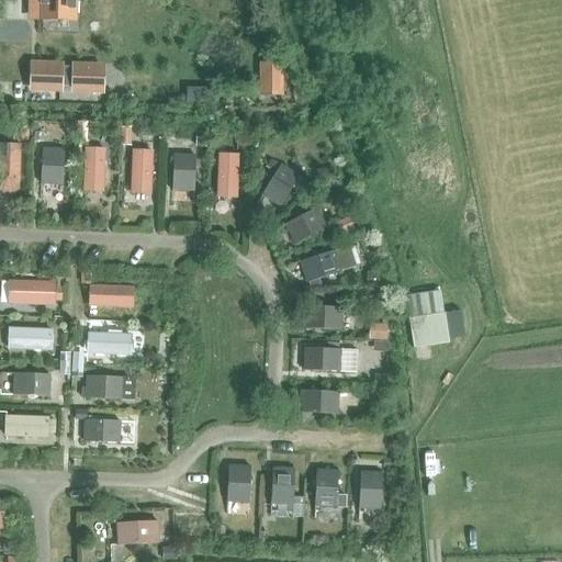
[(38,0),(38,18),(74,19),(74,0),(38,0)]
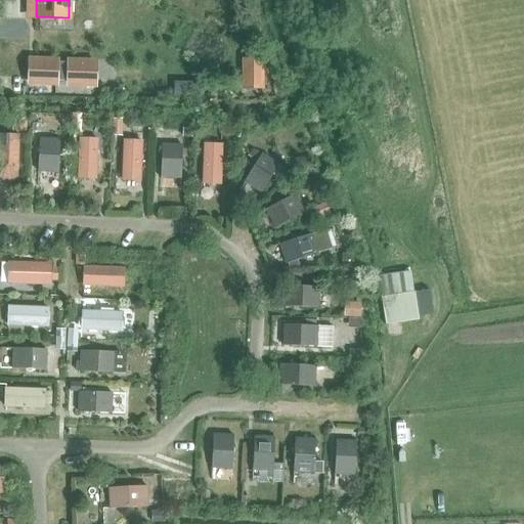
[(265,60),(243,61),(244,92),(265,91),(265,60)]
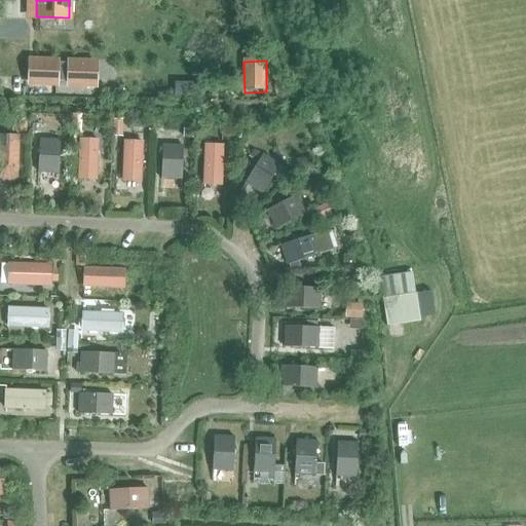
[(55,63),(30,62),(30,82),(55,83),(55,78),(69,79),(69,84),(94,84),(95,64),(70,63),(70,65),(55,65),(55,63)]
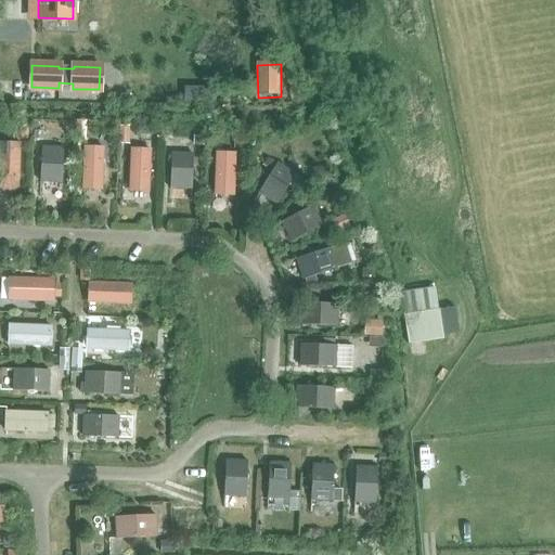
[(75,123),(75,142),(85,142),(85,123),(75,123)]
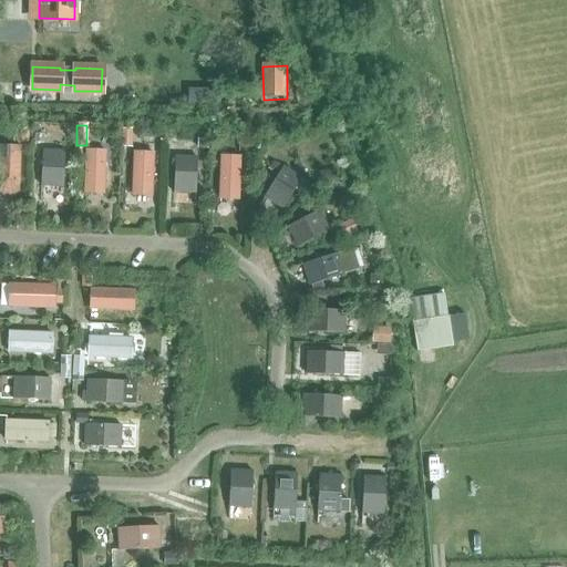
[(17,132),(17,142),(28,143),(28,133),(17,132)]
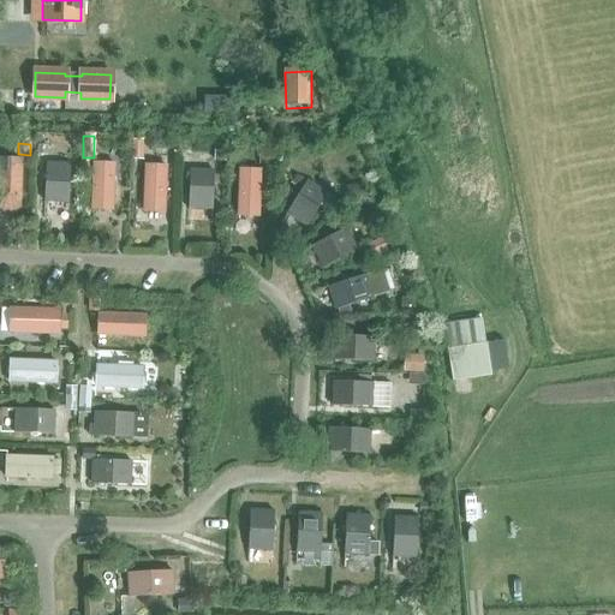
[(215,153),(215,162),(226,163),(226,153),(215,153)]
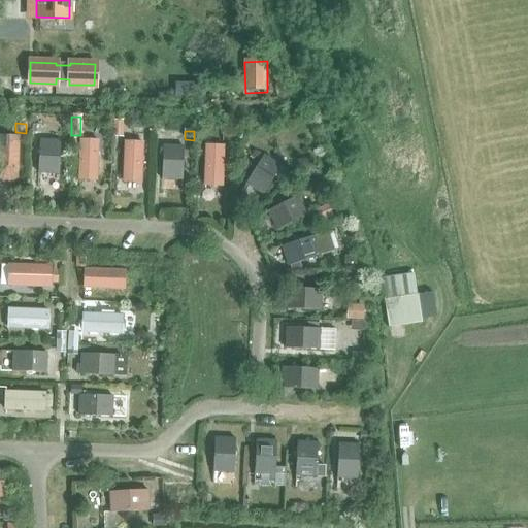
[(234,133),(223,133),(223,143),(234,143),(234,133)]
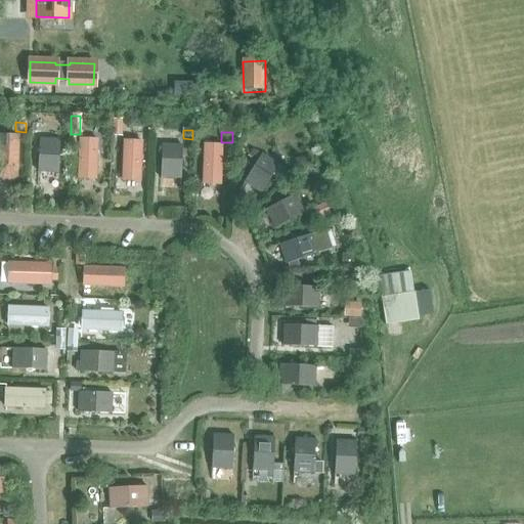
[(0,155),(0,175),(16,176),(18,136),(1,135),(0,155)]
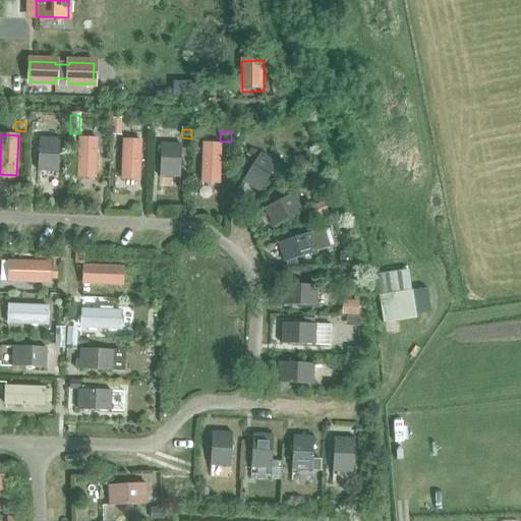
[(40,137),(39,156),(38,172),(57,173),(59,139),(40,137)]
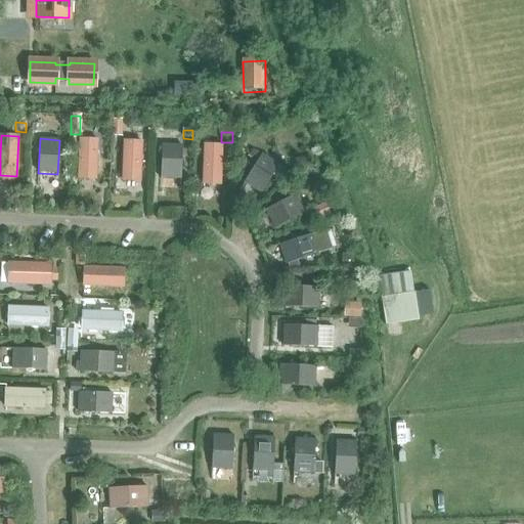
[(124,142),(123,179),(139,180),(140,142),(136,142),(136,138),(131,138),(130,142),(124,142)]
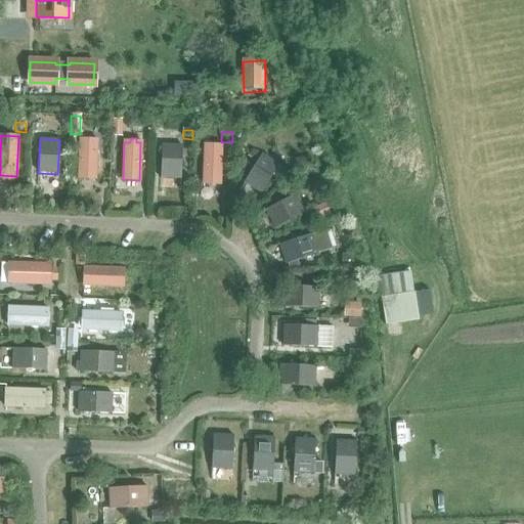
[(79,139),(78,175),(96,175),(97,139),(80,139),(79,139)]
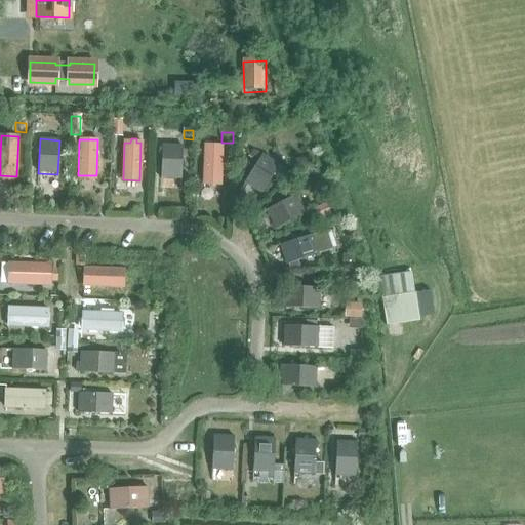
[(161,179),(180,180),(183,146),(163,145),(161,179)]
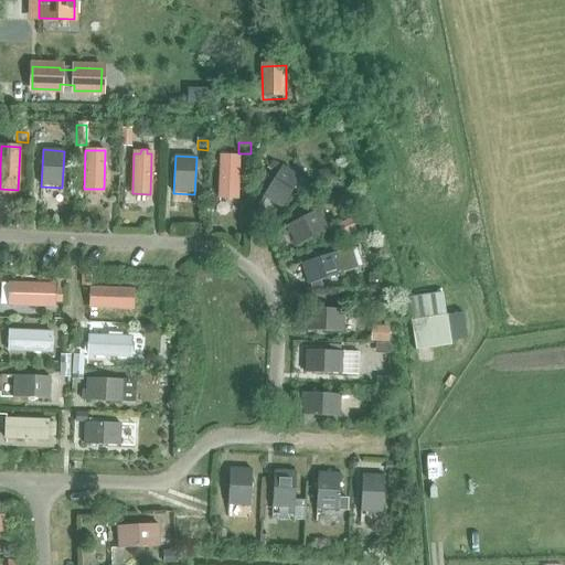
[(219,199),(238,200),(240,157),(220,156),(219,199)]
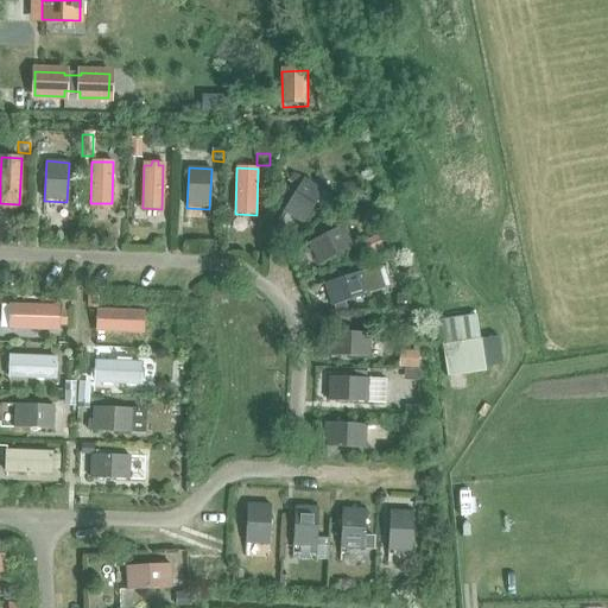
[(292,171),(286,181),(296,187),(302,177),(292,171)]
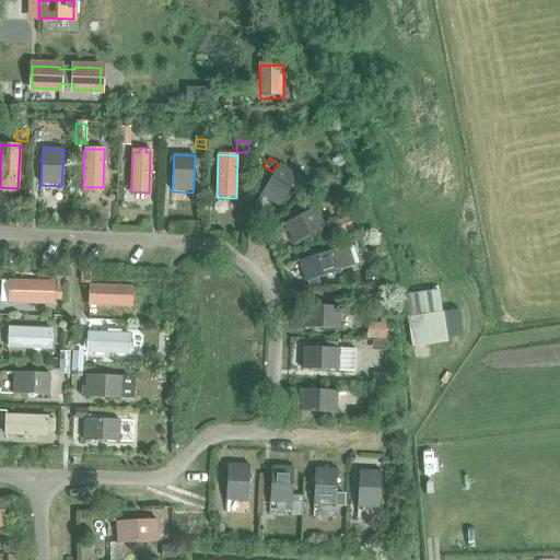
[(270,179),(260,195),(280,206),(290,188),(299,194),(306,181),(279,165),(270,179)]
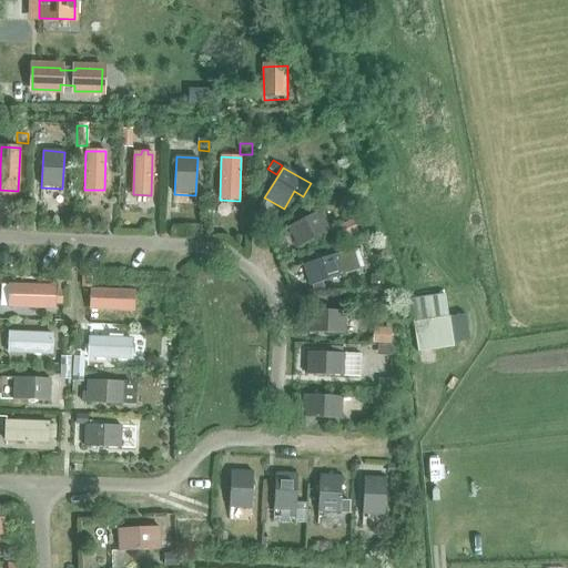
[(298,247),(330,231),(320,211),(287,227),(298,247)]
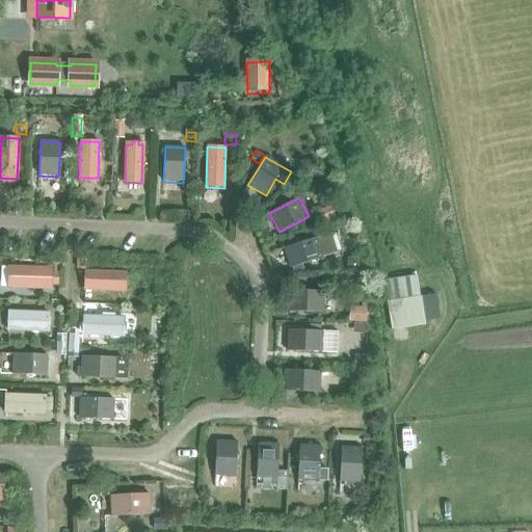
[(329,208),(317,213),(322,223),(334,219),(329,208)]
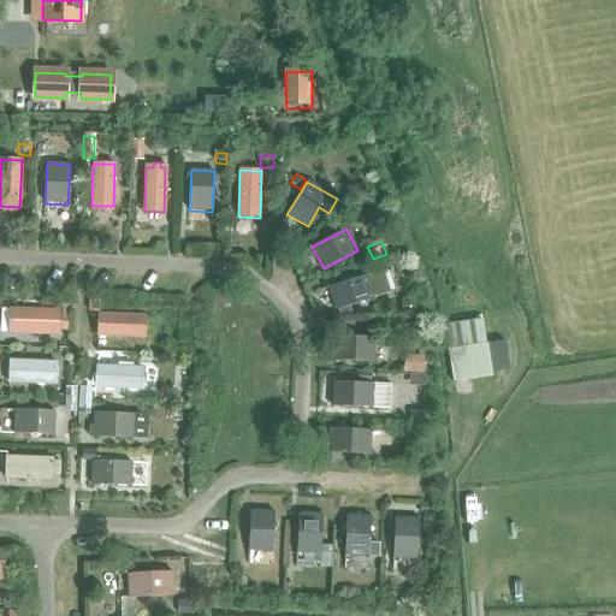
[(378,271),(330,288),(337,311),(338,309),(341,317),(353,317),(349,306),(386,295),(378,271)]
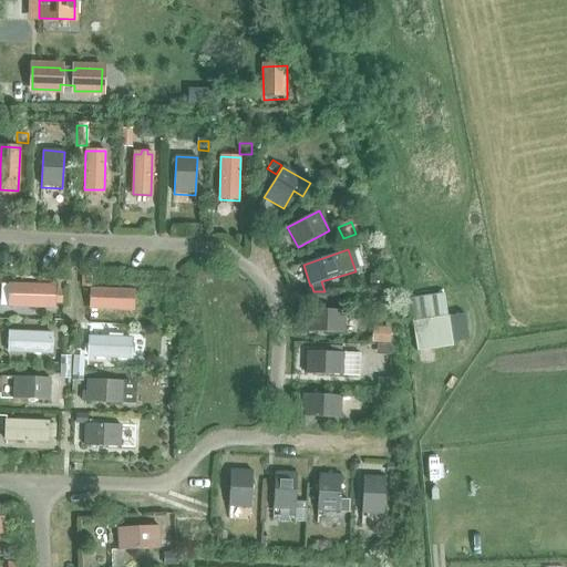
[(82,277),(81,286),(91,287),(92,277),(82,277)]
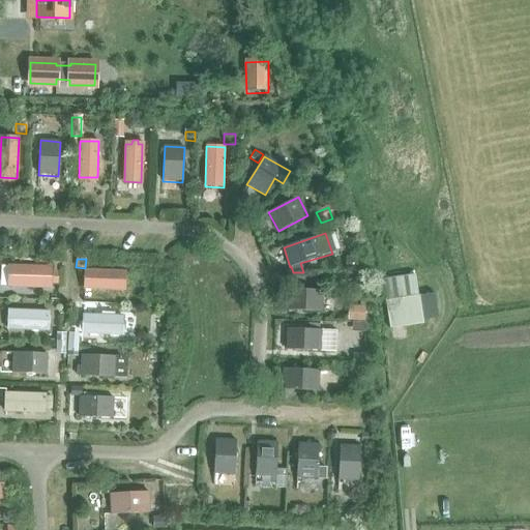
[(346,260),(345,271),(356,272),(357,261),(346,260)]
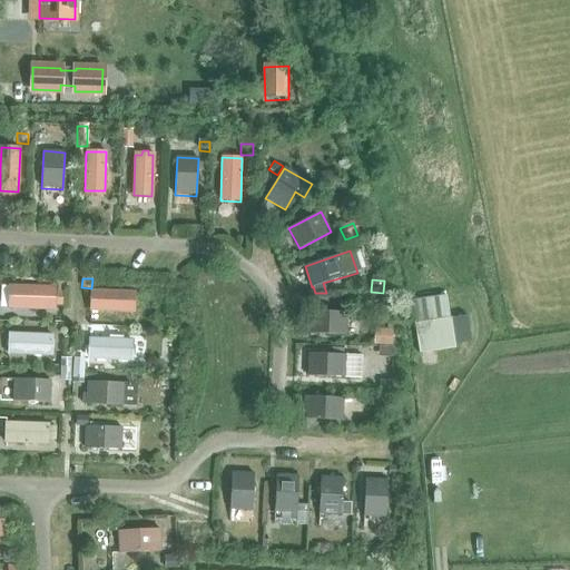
[(11,287),(10,307),(52,310),(53,290),(11,287)]
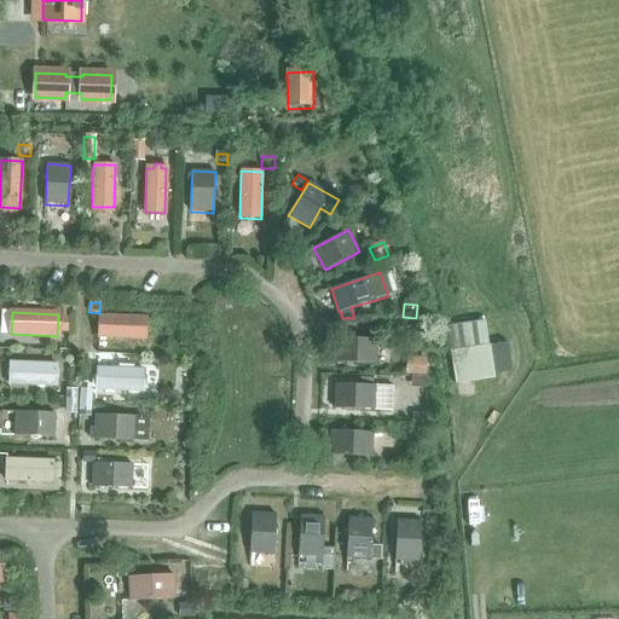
[(99,316),(98,339),(145,341),(146,318),(99,316)]
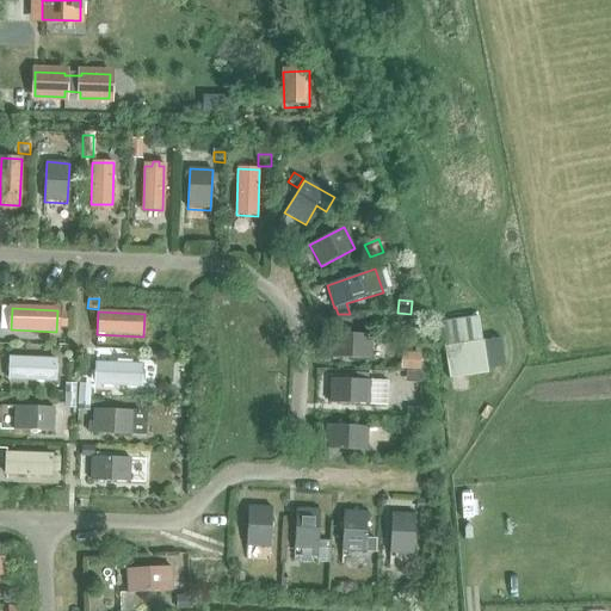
[(479,319),(442,325),(444,344),(450,377),(488,371),(488,370),(483,340),(482,340),(479,319)]
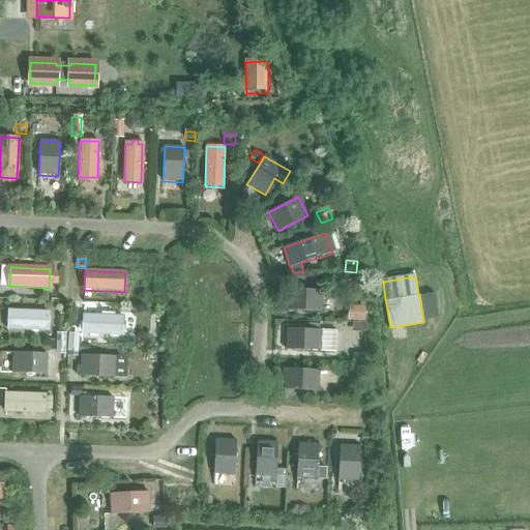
[(288,311),(321,312),(322,291),(289,290),(288,311)]
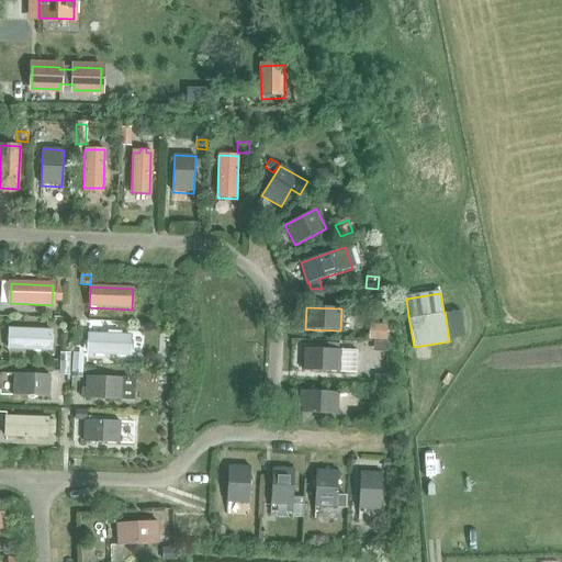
[(370,326),(369,340),(383,341),(385,341),(386,326),(370,326)]
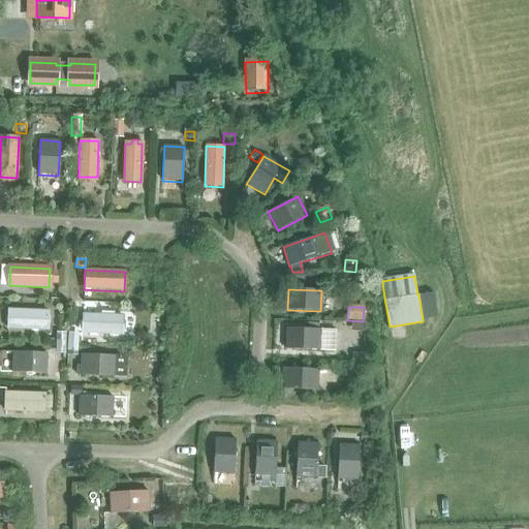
[(48,331),(49,311),(8,310),(8,329),(48,331)]
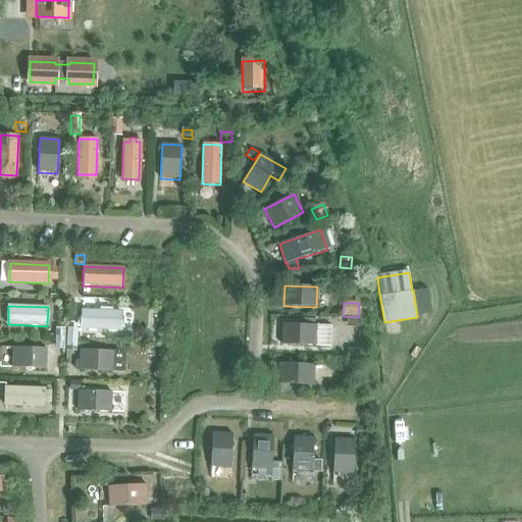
[(82,311),(82,320),(81,329),(120,330),(121,312),(82,311)]
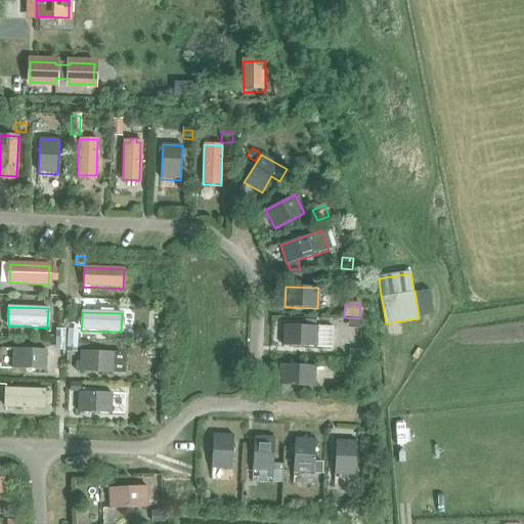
[(284,325),(284,346),(300,347),(332,348),(333,326),(301,325),(284,325)]
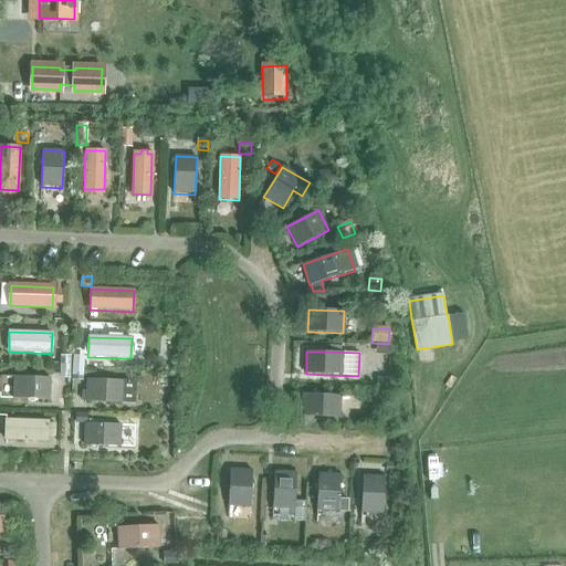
[(61,355),(61,367),(70,367),(71,355),(61,355)]
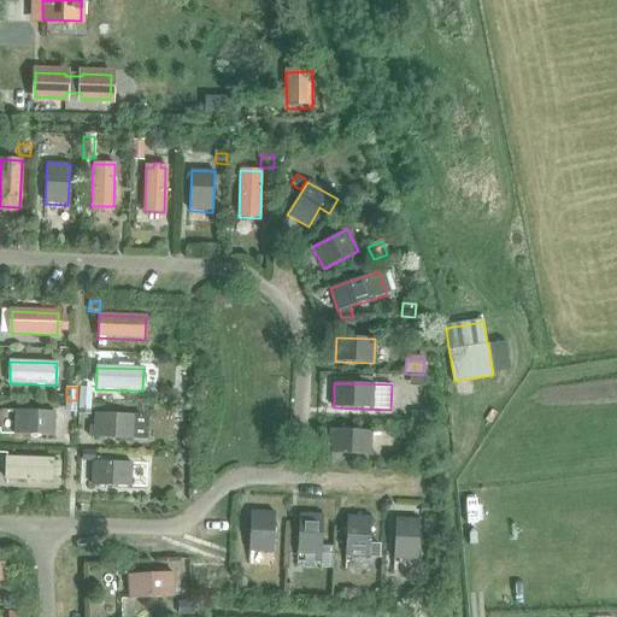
[(81,387),(80,400),(90,401),(90,388),(81,387)]
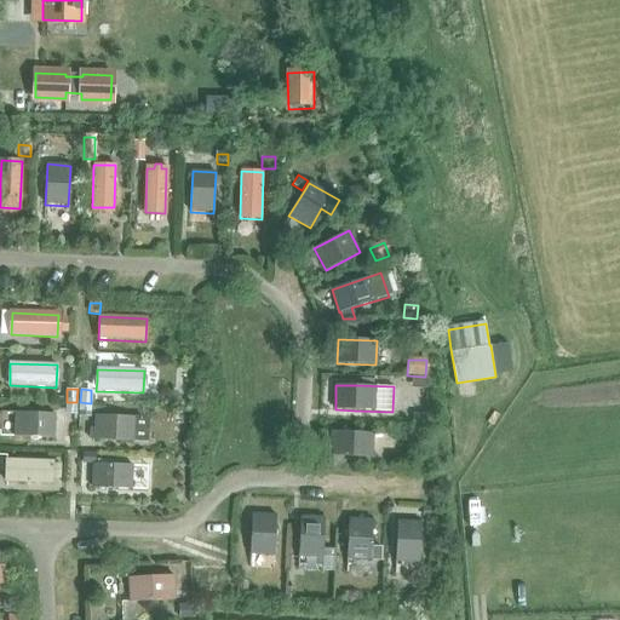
[(80,402),(80,415),(90,415),(91,403),(80,402)]
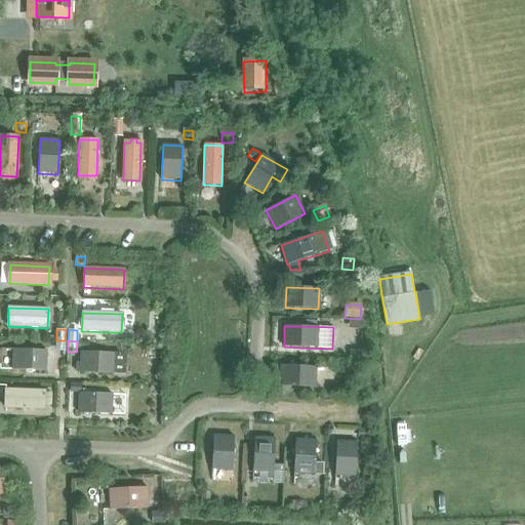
[(45,371),(46,352),(13,350),(12,371),(45,371)]
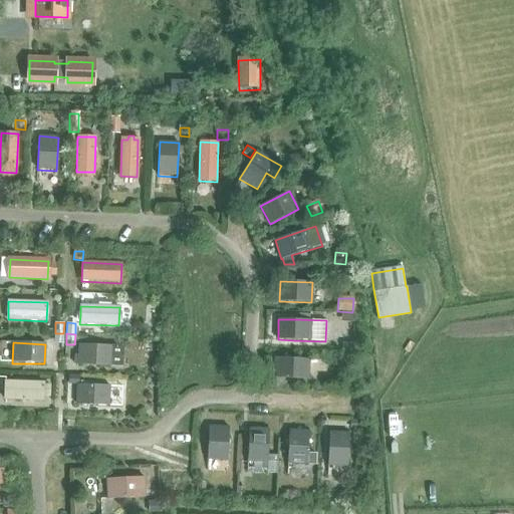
[(342,343),(342,352),(350,352),(351,352),(352,343),(342,343)]
